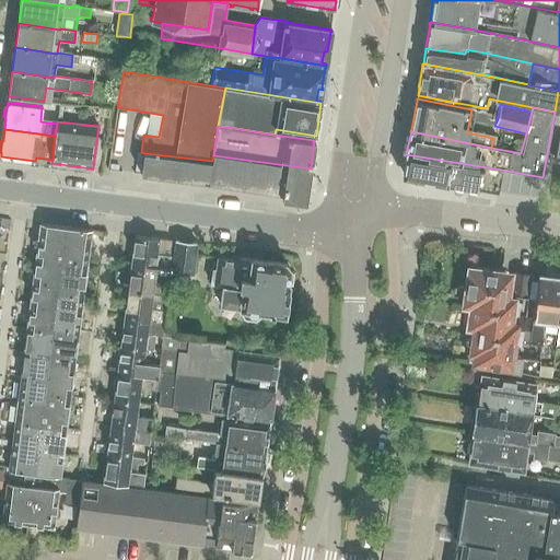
[(311,168),(213,155),(212,161),(144,153),(142,163),(141,174),(209,183),(305,197),(306,197),(311,168)]
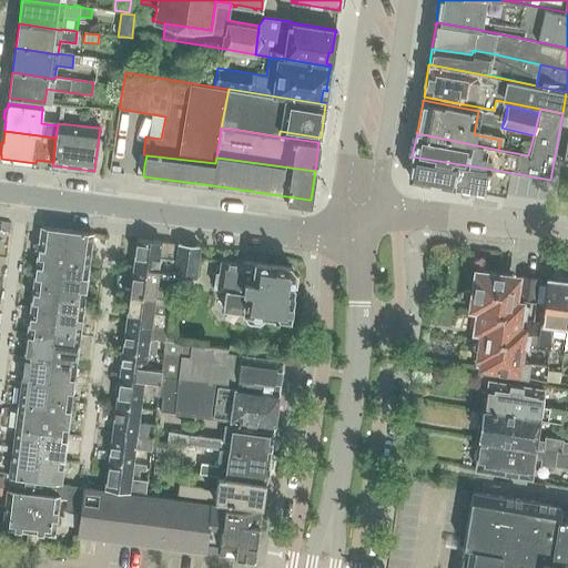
[(412,180),(443,185),(484,193),(484,192),(497,194),(505,196),(505,195),(508,172),(412,156),(408,175),(412,180)]
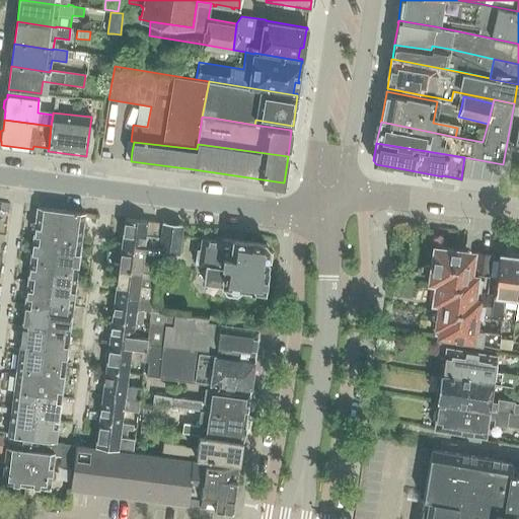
[(57,243),(57,241),(61,211),(38,208),(33,239),(57,243)]
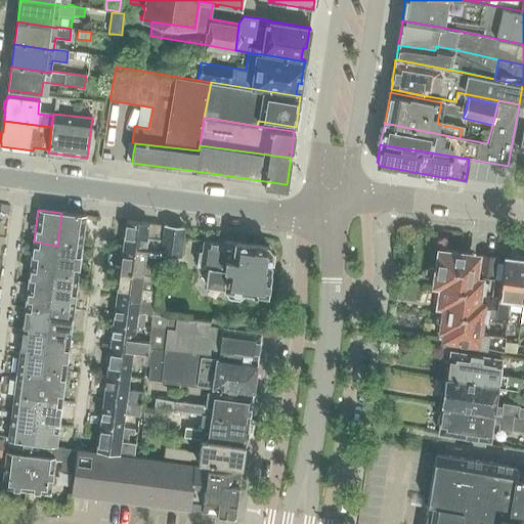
[(61,213),(57,244),(82,247),(86,216),(61,213)]
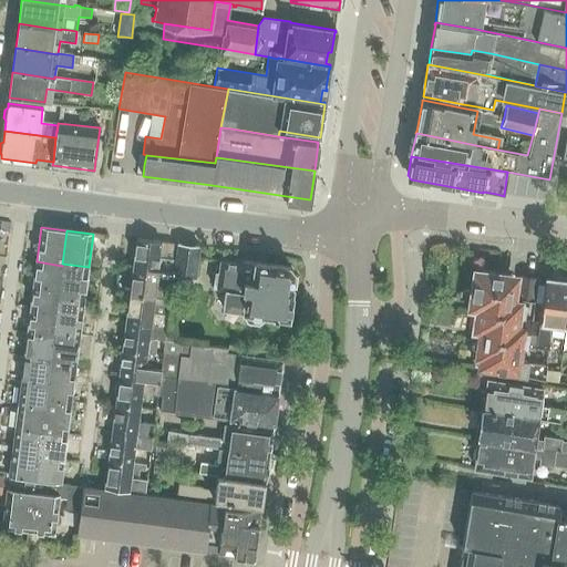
[(172,255),(173,244),(136,239),(133,267),(173,272),(175,259),(172,258),(172,255)]
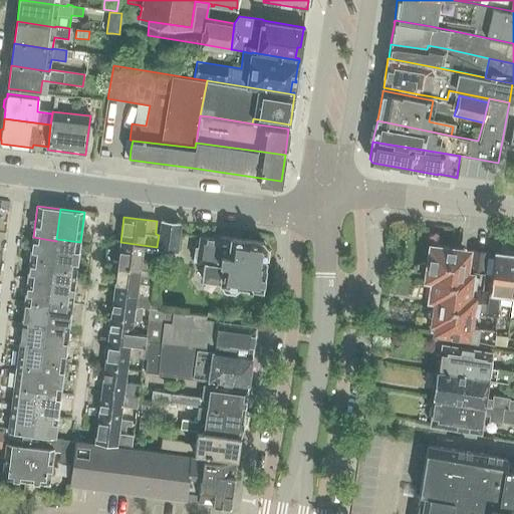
[(181,224),(177,224),(161,222),(160,231),(159,235),(157,247),(157,250),(175,252),(177,253),(180,234),(181,224)]
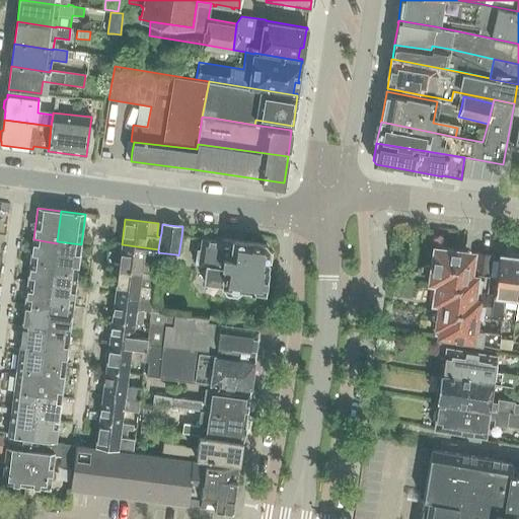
[(245,290),(254,291),(265,292),(268,271),(267,271),(268,264),(267,264),(269,250),(269,249),(264,243),(264,244),(247,241),(246,242),(222,239),(221,241),(202,238),(200,248),(197,248),(195,264),(205,265),(202,282),(220,284),(220,286),(227,295),(236,297),(245,290)]
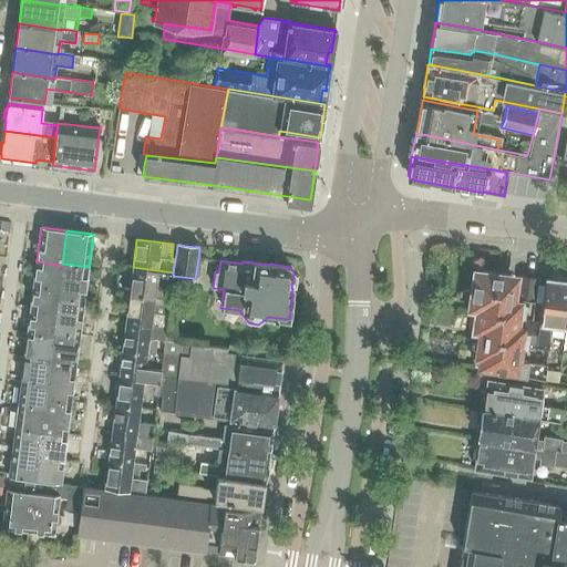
[(33,286),(59,289),(62,266),(37,261),(33,286)]
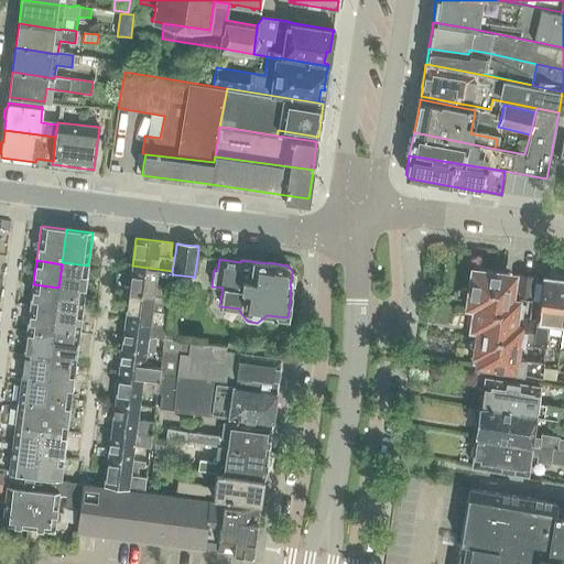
[(62,262),(62,264),(58,288),(57,296),(84,300),(88,266),(62,262)]
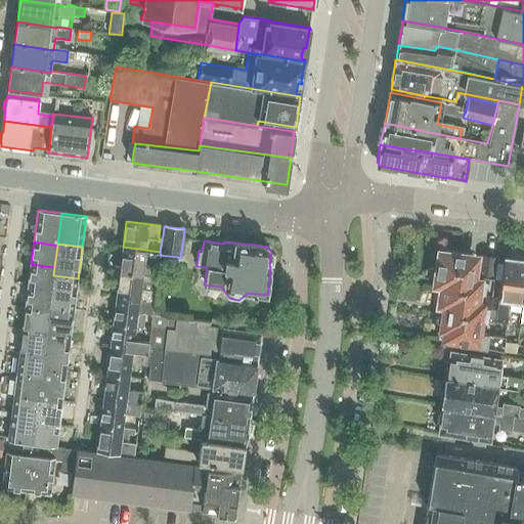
[(120,272),(156,277),(158,263),(159,255),(160,255),(160,252),(123,247),(120,272)]
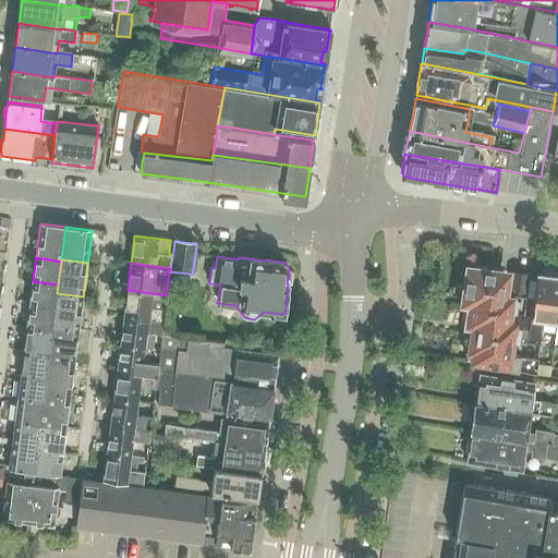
[(504,284),(505,275),(487,271),(487,267),(473,266),(472,270),(470,269),(469,273),(464,271),(462,287),(466,287),(464,305),(468,306),(512,312),(522,314),(525,295),(528,283),(529,273),(512,271),(511,281),(509,293),(501,293),(504,284)]
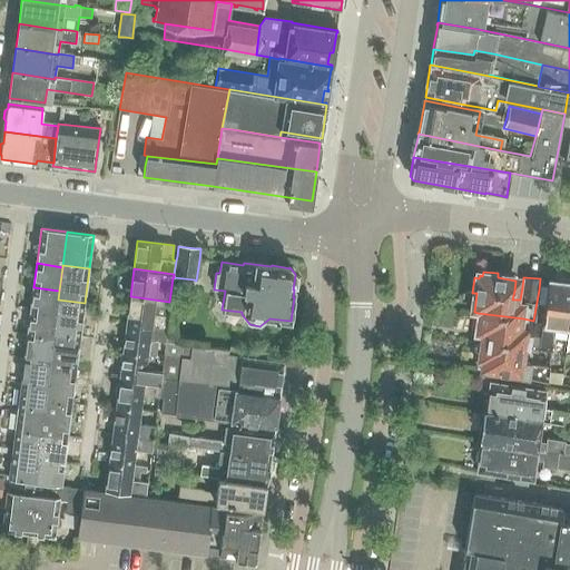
[(173,277),(172,286),(192,290),(194,279),(174,277),(173,277)]
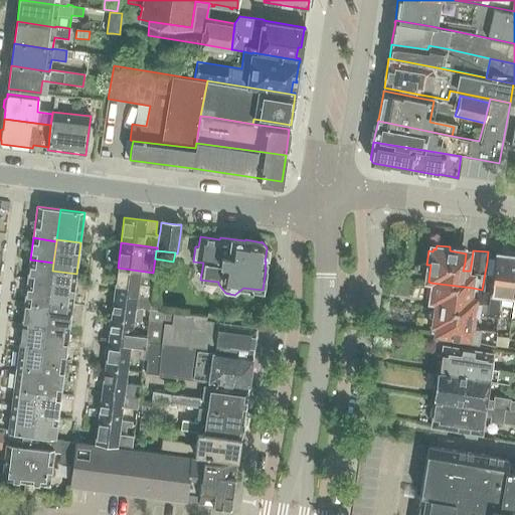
[(488,316),(499,318),(502,297),(514,298),(514,289),(514,254),(495,252),(494,263),(489,294),(487,303),(489,304),(489,305),(488,316)]
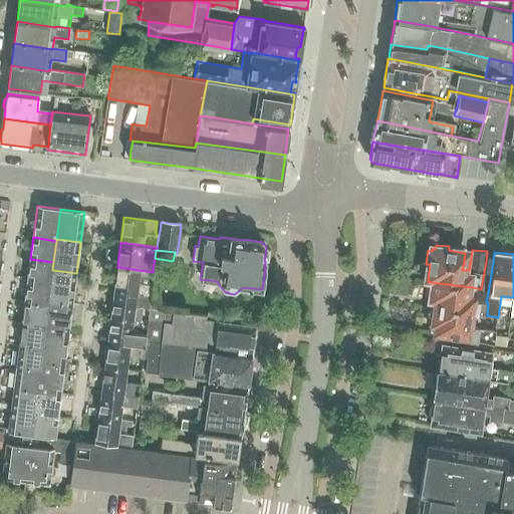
[(52,270),(53,262),(30,259),(27,280),(50,284),(52,270)]
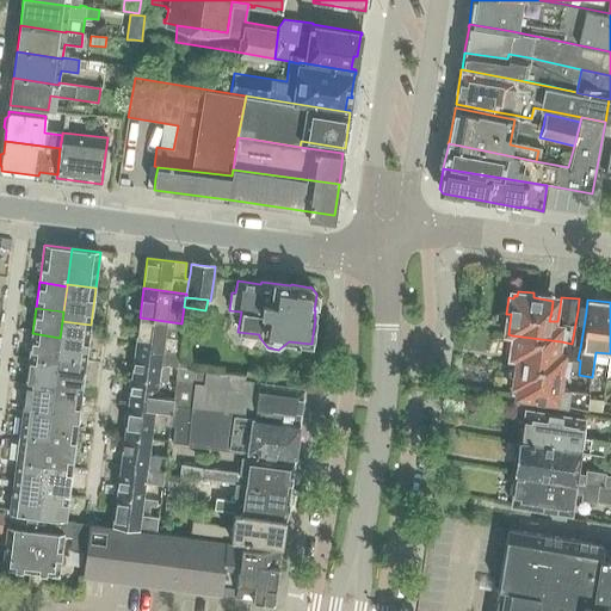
[(140,318),(136,347),(178,352),(181,323),(140,318)]
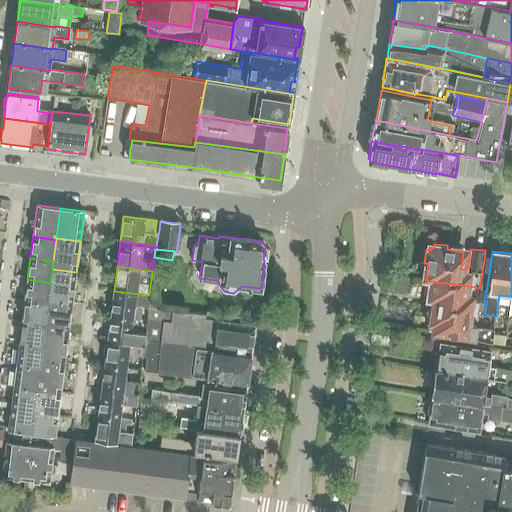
[(52,269),(50,283),(48,299),(72,302),(76,272),(52,269)]
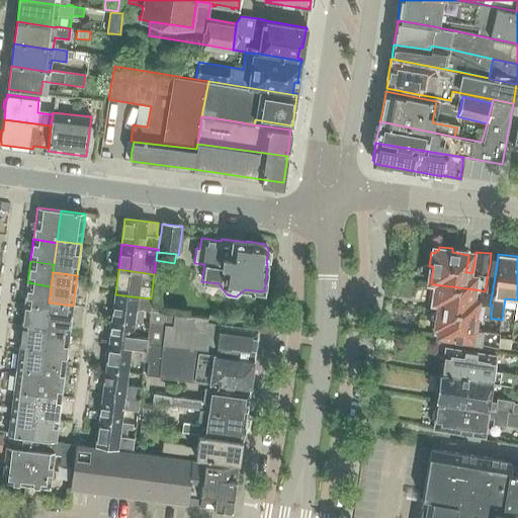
[(49,308),(49,303),(51,286),(27,282),(24,305),(49,308)]
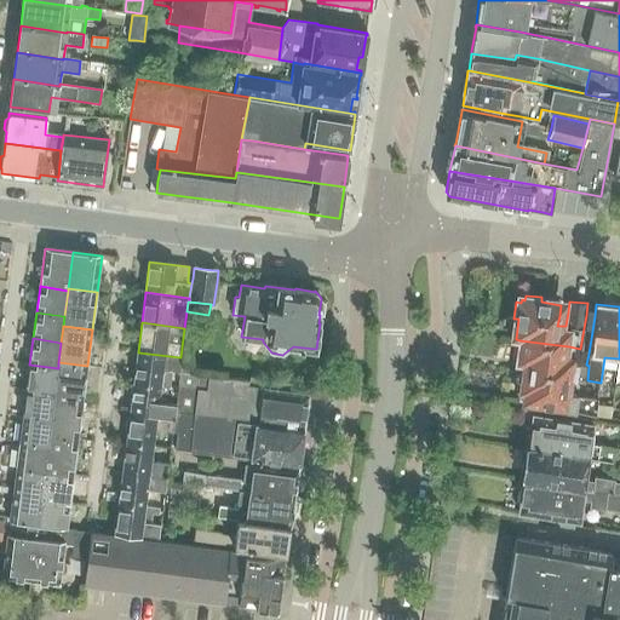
[(589,367),(589,366),(586,365),(578,363),(575,362),(577,356),(569,355),(569,346),(520,340),(516,360),(523,361),(522,371),(577,378),(577,379),(587,380),(589,367)]
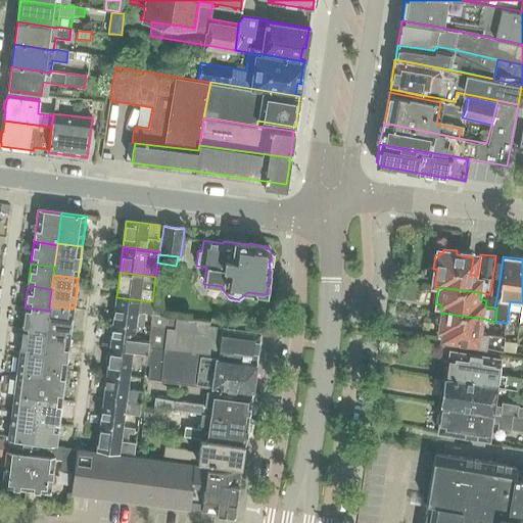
[(116,297),(112,323),(143,326),(145,313),(151,314),(152,301),(116,297)]
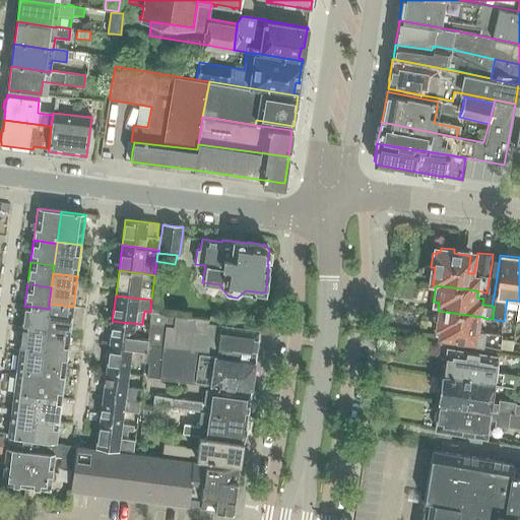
[(157,300),(155,309),(167,311),(168,305),(165,301),(157,300)]
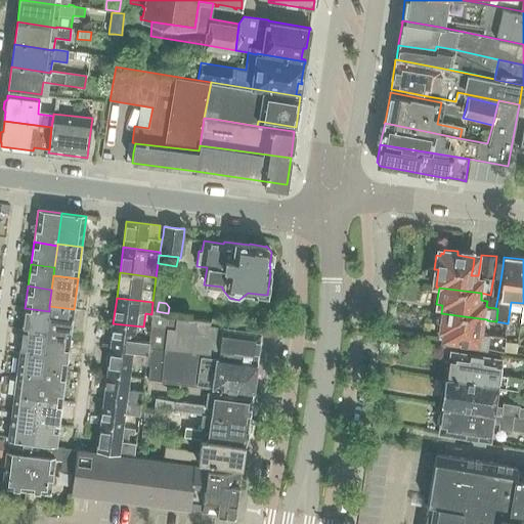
[(49,306),(49,311),(46,333),(45,338),(70,341),(74,309),(49,306)]
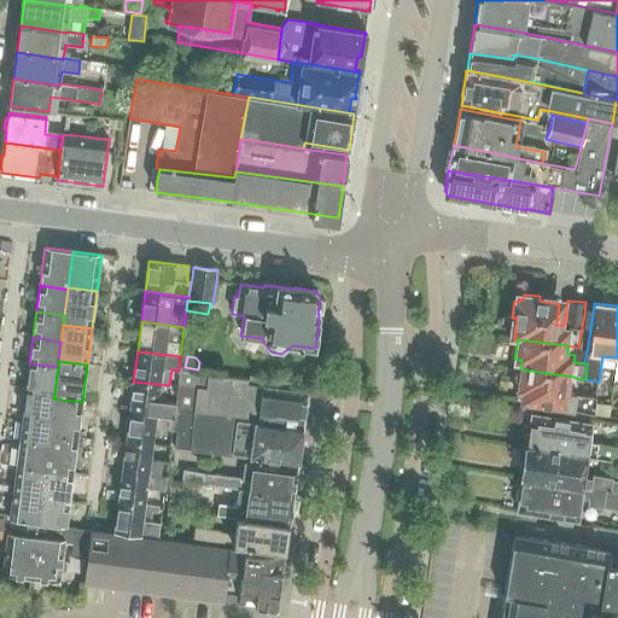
[(54,392),(58,367),(29,363),(27,389),(54,392)]
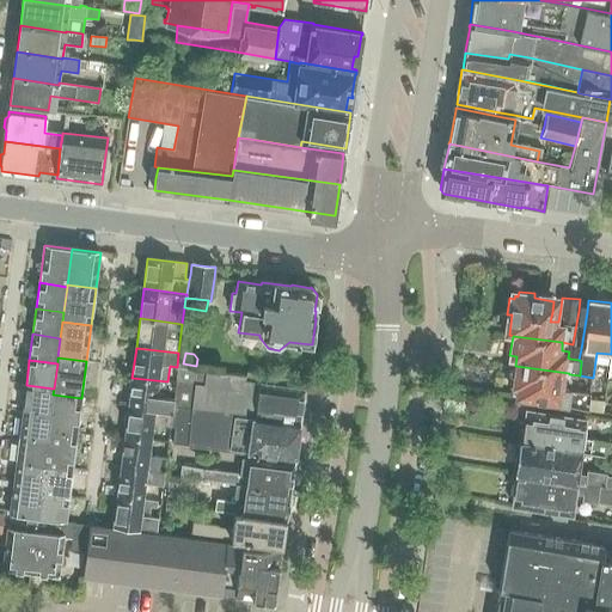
[(516,387),(515,397),(528,399),(568,405),(568,407),(587,410),(589,393),(570,391),(571,389),(563,387),(565,375),(568,375),(569,374),(569,373),(515,366),(513,386),(516,387)]
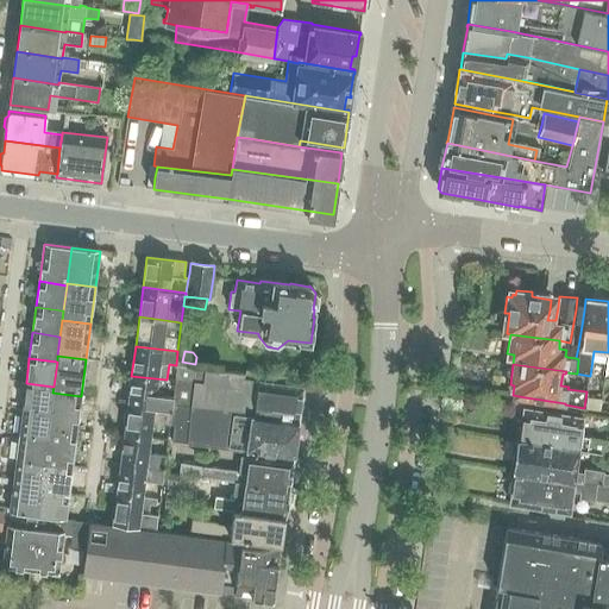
[(257,381),(243,380),(244,374),(205,369),(176,366),(173,396),(171,402),(250,413),(299,420),(299,418),(302,389),(303,389),(303,387),(292,385),(257,381)]
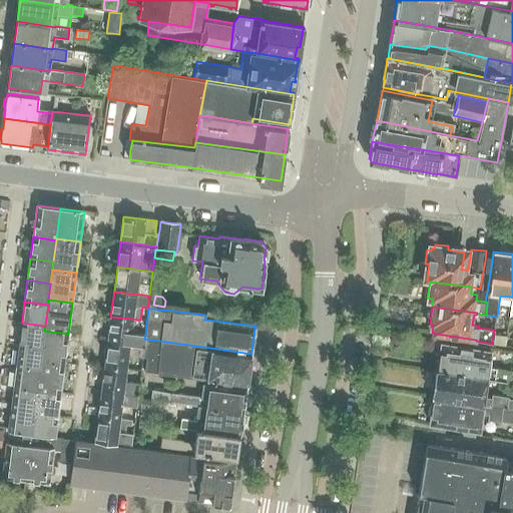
[(140,320),(110,317),(107,342),(143,346),(144,339),(145,334),(139,333),(140,320)]
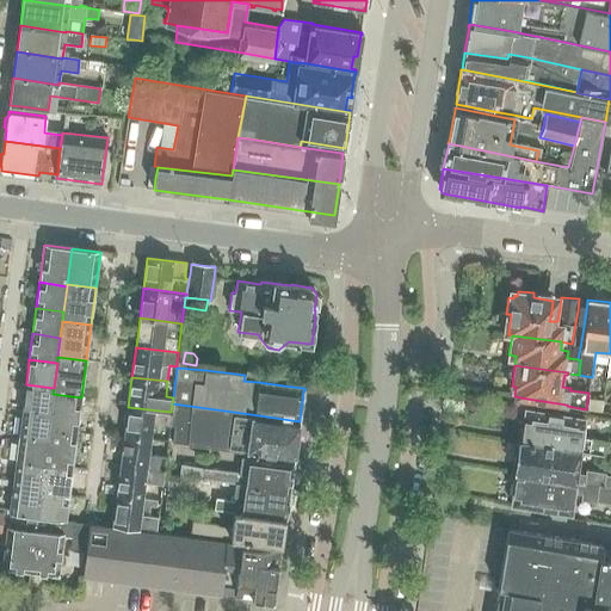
[(50,414),(53,394),(54,388),(26,384),(23,411),(50,414)]
